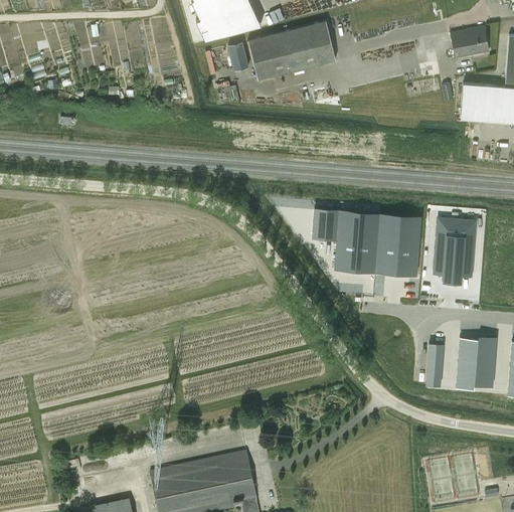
[(258,81),(336,61),(326,22),(248,41),(258,81)]
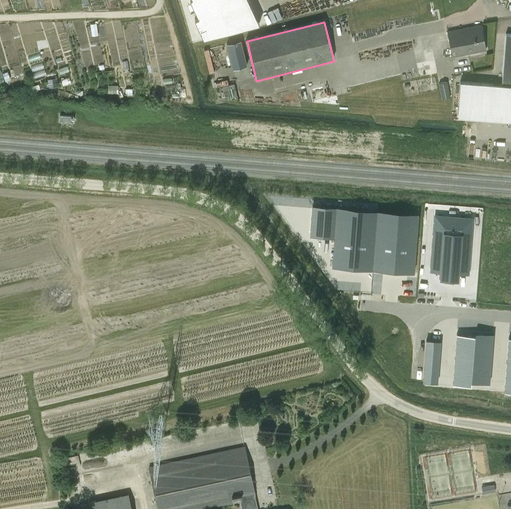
[(448,34),(453,60),(487,53),(482,28),(448,34)]
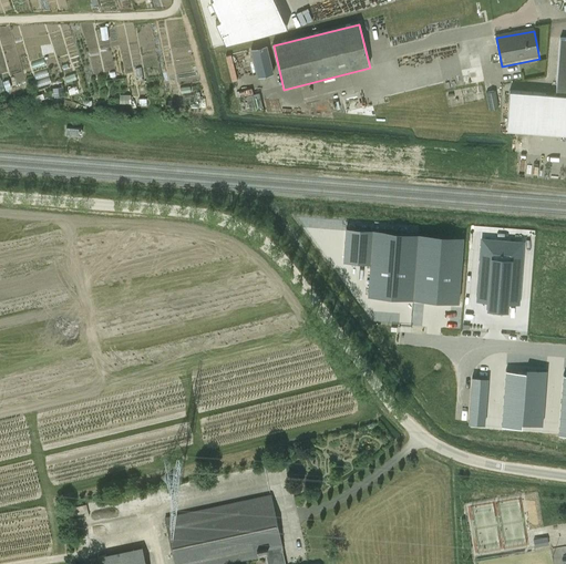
[(565,40),(561,40),(556,98),(511,94),(508,127),(565,132),(565,40)]
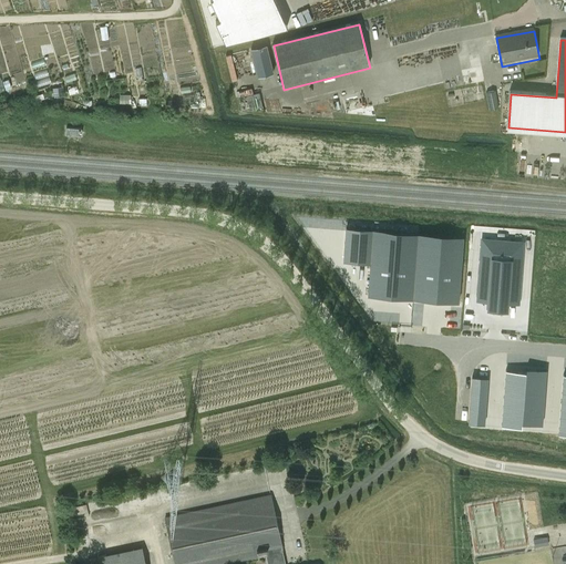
[(267,47),(251,51),(258,79),(274,75),(267,47)]
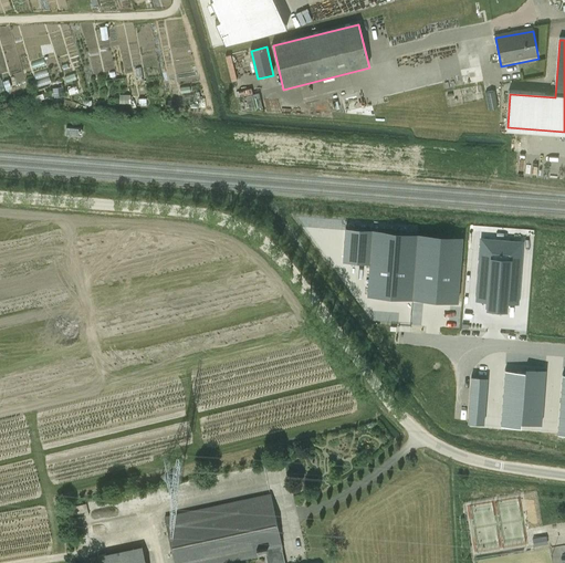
[(495,93),(487,95),(490,113),(499,111),(495,93)]
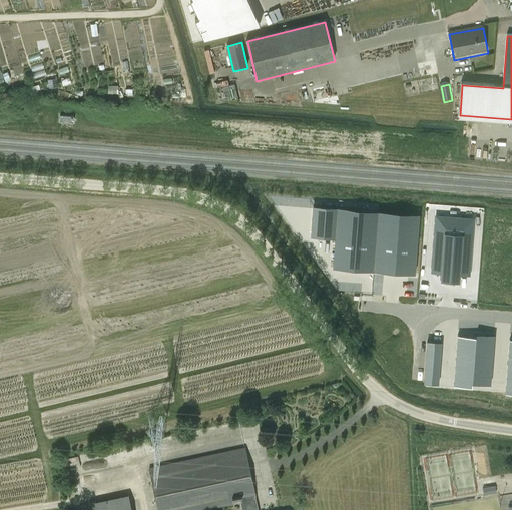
[(235,86),(223,89),(226,100),(237,97),(235,86)]
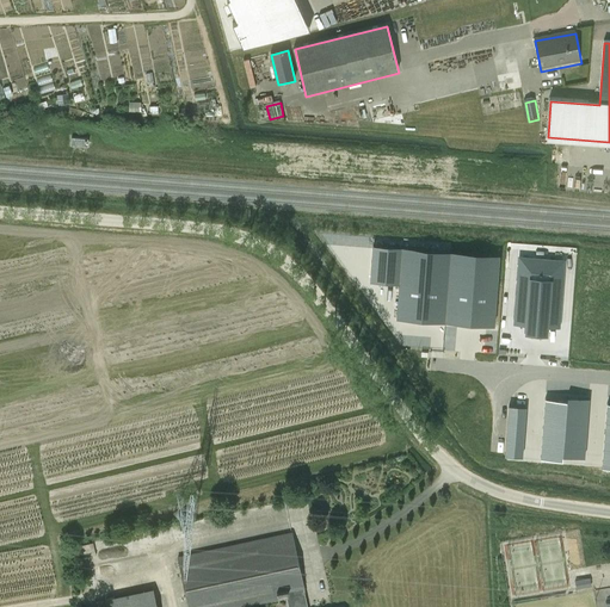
[(142,105),(130,105),(130,115),(142,115),(142,105)]
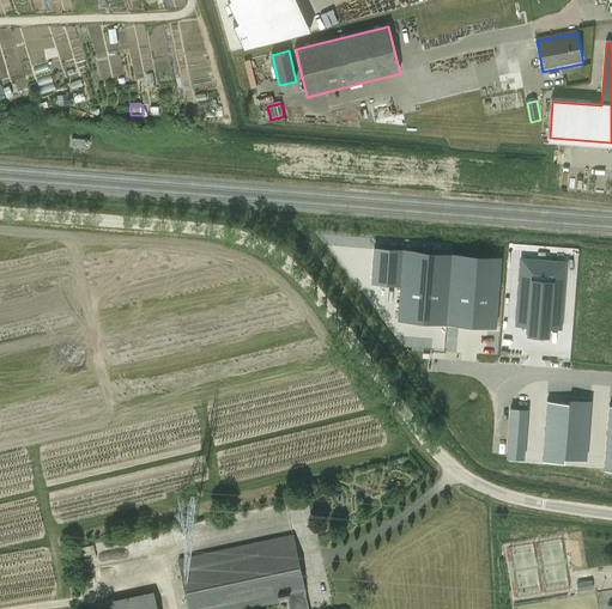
[(73,140),(72,150),(90,151),(90,141),(73,140)]
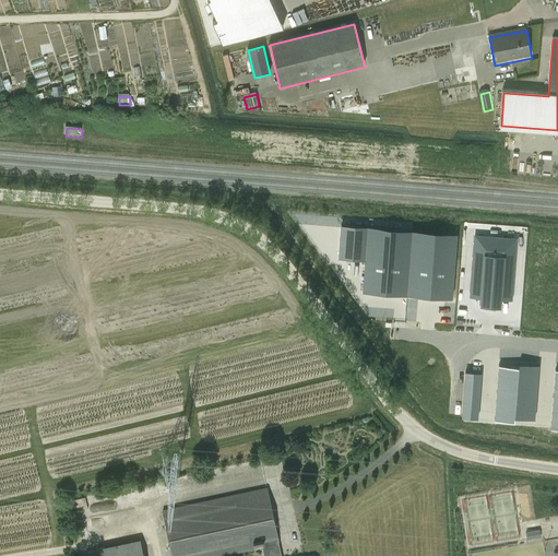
[(337,226),(334,258),(361,260),(359,293),(452,300),(458,236),(337,226)]
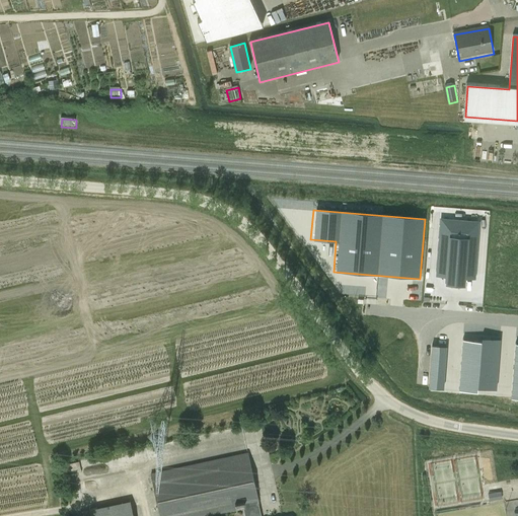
[(442,221),(438,274),(448,274),(447,285),(465,287),(466,276),(475,276),(479,224),(442,221)]
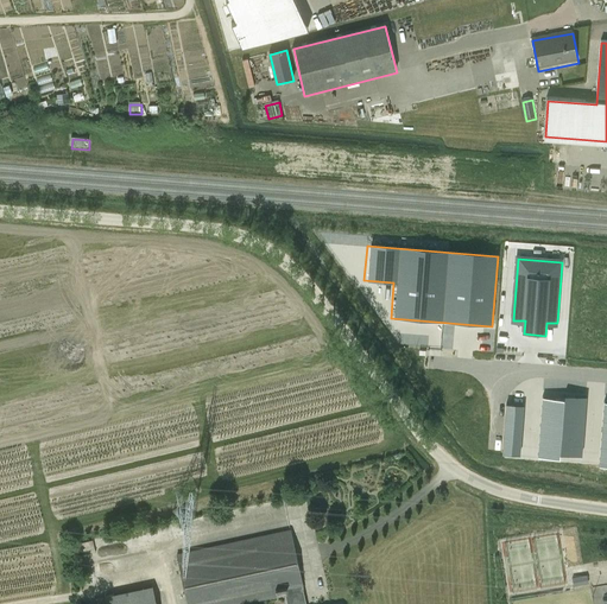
[(543,401),(539,458),(561,459),(561,456),(582,457),(587,400),(566,399),(566,402),(543,401)]
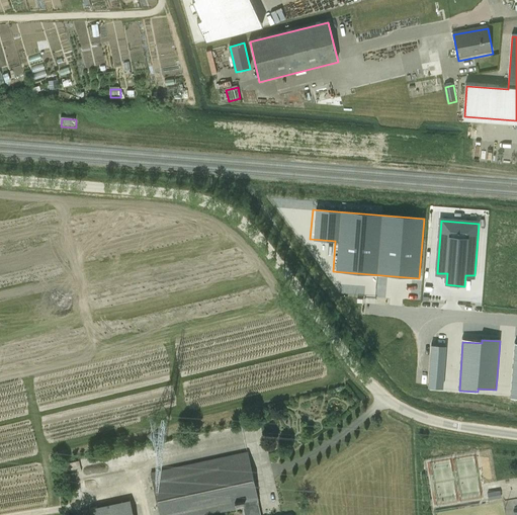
[(432,347),(429,389),(443,390),(446,348),(432,347)]
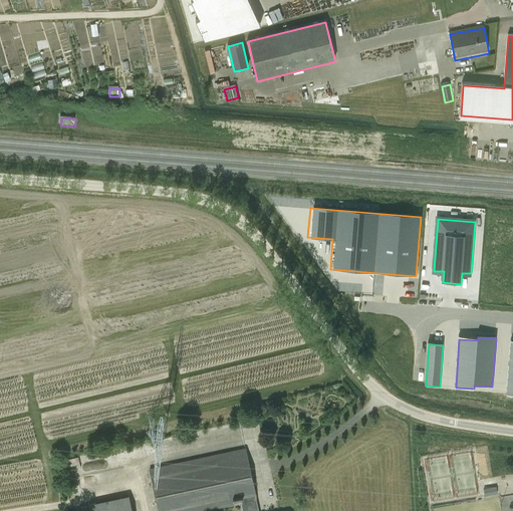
[(258,510),(257,502),(258,502),(247,451),(150,471),(158,510),(221,510),(242,506),(243,510),(258,510)]
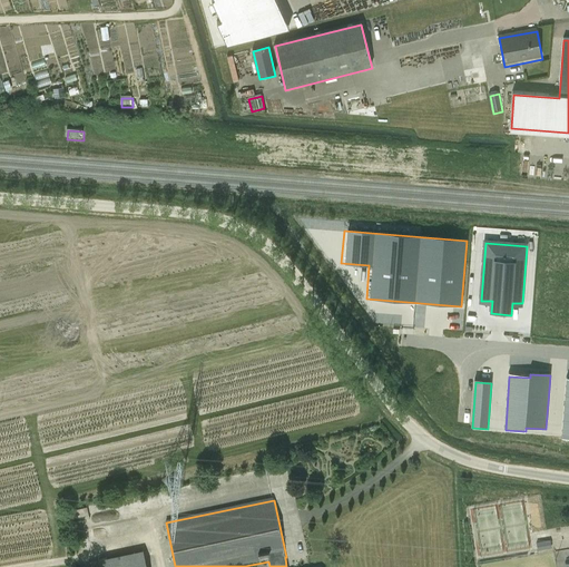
[(538,553),(552,550),(551,543),(537,545),(538,553)]
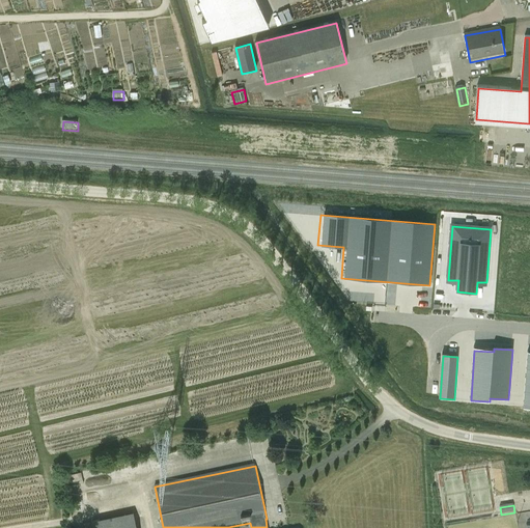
[(136,527),(134,515),(92,523),(93,527),(136,527)]
